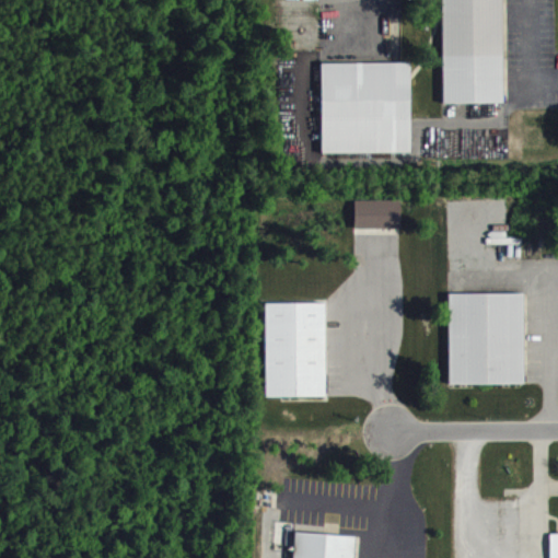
[(441,0),(502,0),(504,103),(442,104),(441,0)]
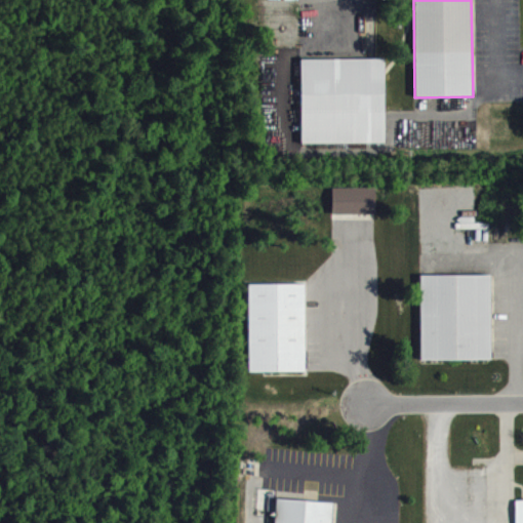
[(300,59),(385,59),(385,144),(302,144),(300,59)]
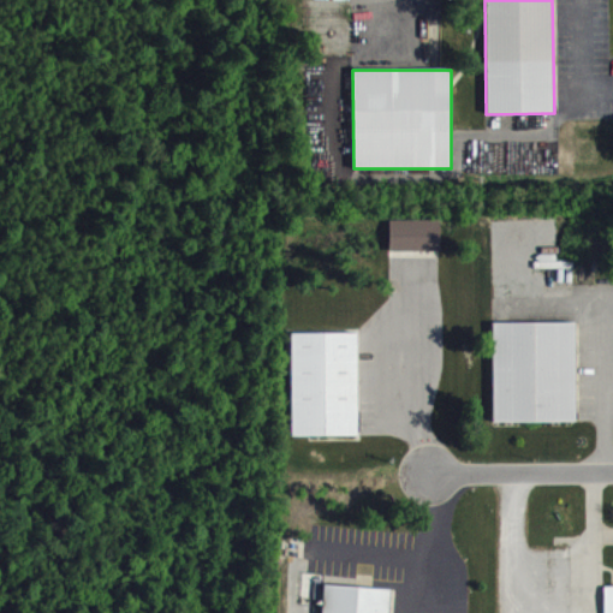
[(444,265),(442,233),(392,233),(393,265),(444,265)]
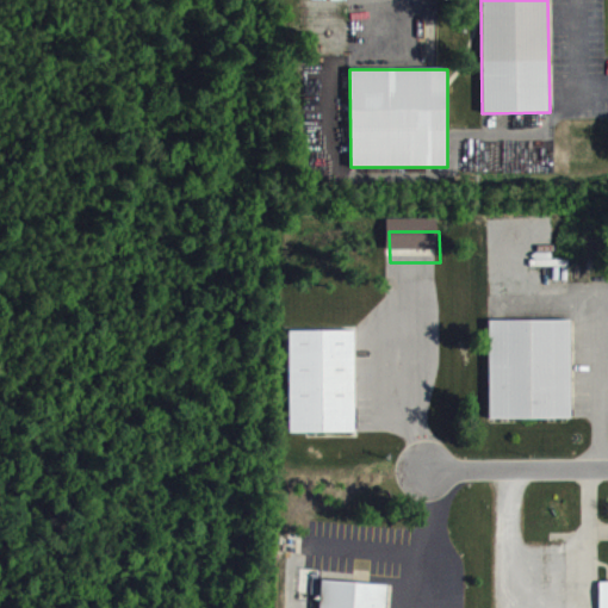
[(488,321),(574,321),(575,417),(489,419),(488,321)]
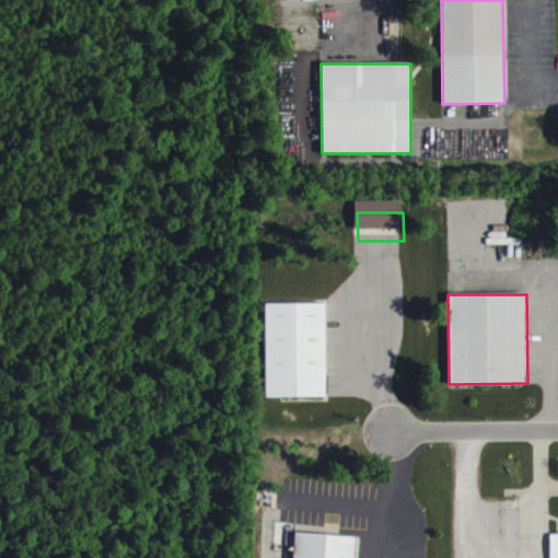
[(264,303),(325,303),(325,397),(265,398),(264,303)]
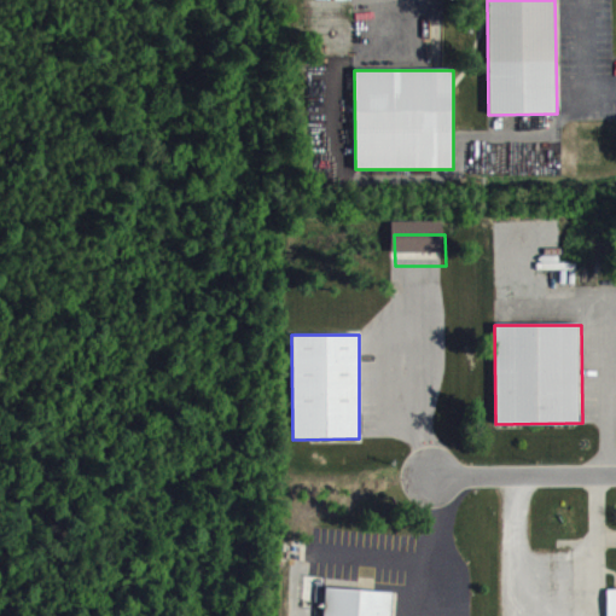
[(323,615),(325,587),(391,593),(389,615),(323,615)]
